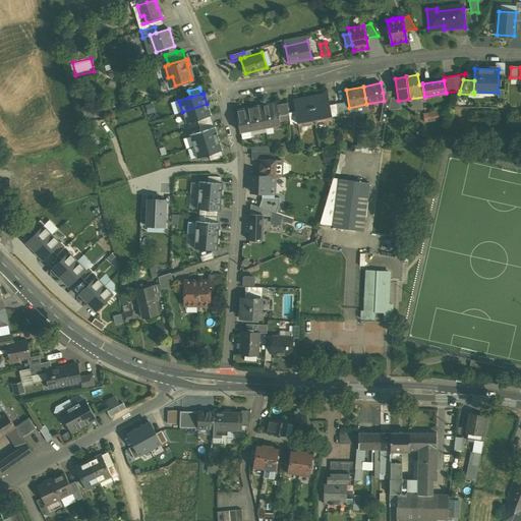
[(328,93),(310,97),(314,121),(333,117),(330,105),(328,93)]
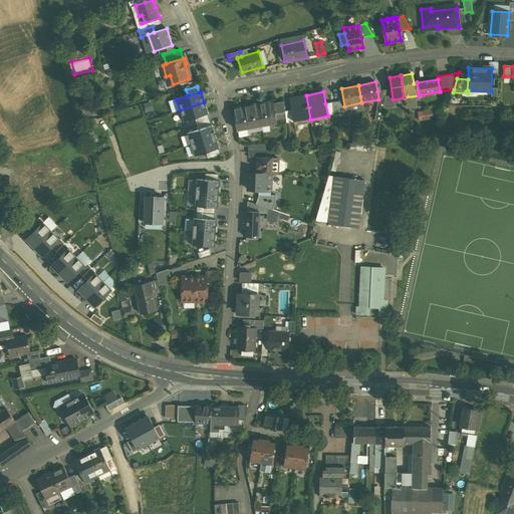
[(306,95),(290,98),(292,109),(294,122),(310,119),(306,95)]
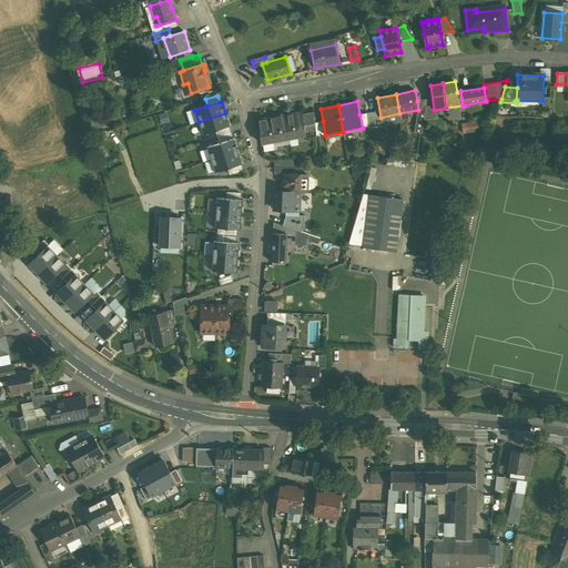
[(301,112),(291,113),(291,115),(285,117),(288,138),(305,134),(304,127),(302,114),(301,112)]
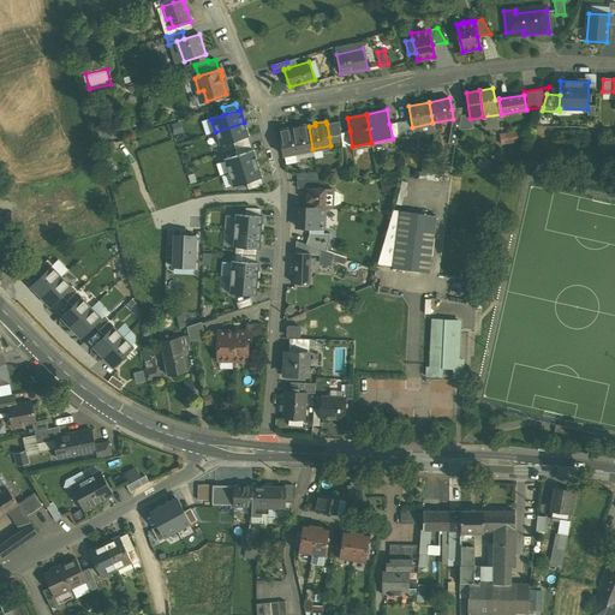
[(339,121),(327,124),(329,137),(341,135),(341,133),(339,121)]
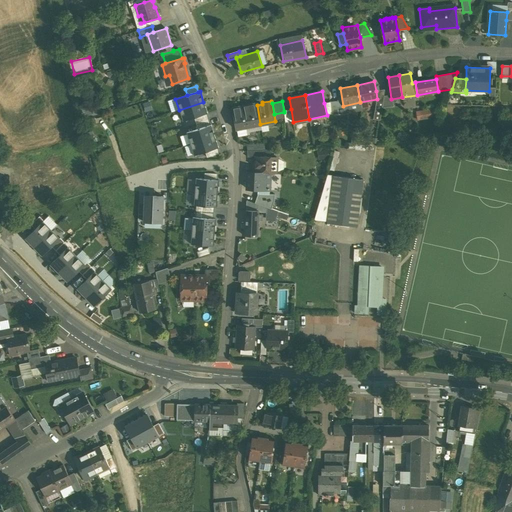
[(339,101),(331,102),(332,114),(332,115),(341,113),(339,101)]
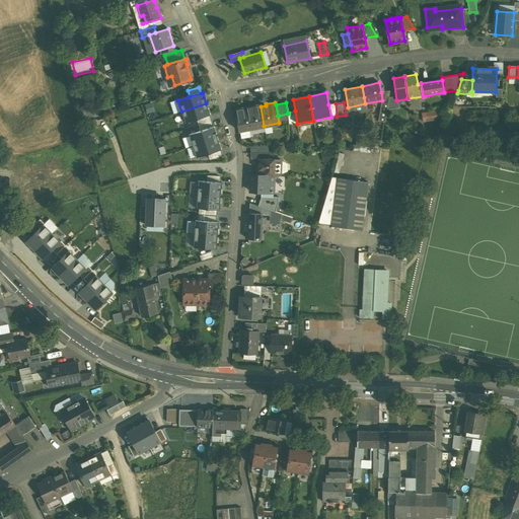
[(388,102),(381,103),(379,117),(382,117),(381,122),(385,122),(388,102)]
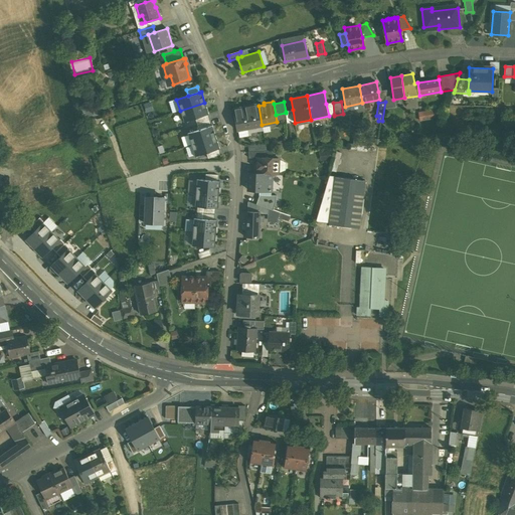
[(208,115),(204,103),(180,111),(183,122),(195,119),(207,115),(208,115)]
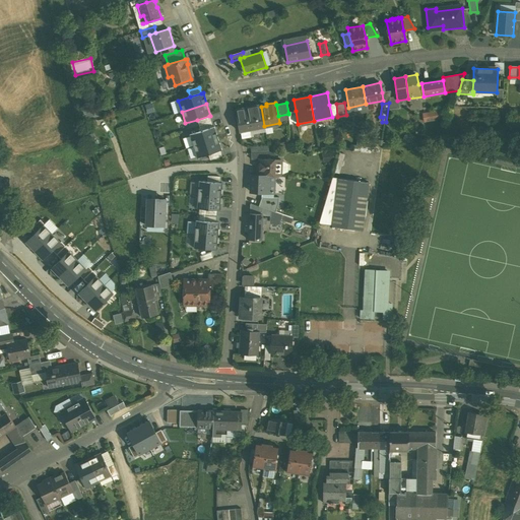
[(261,107),(255,108),(255,106),(245,108),(249,129),(250,129),(264,126),(261,107)]
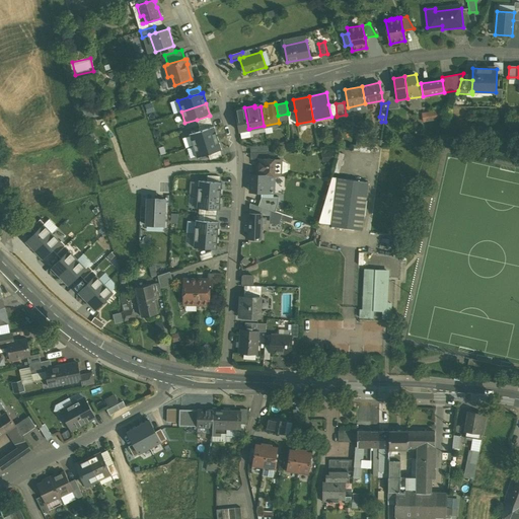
[(244,107),(235,109),(239,133),(249,131),(249,129),(248,129),(244,107)]
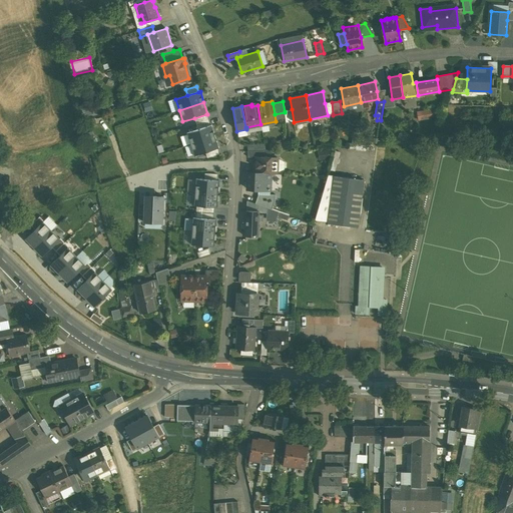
[(418,121),(438,117),(436,108),(416,112),(418,121)]
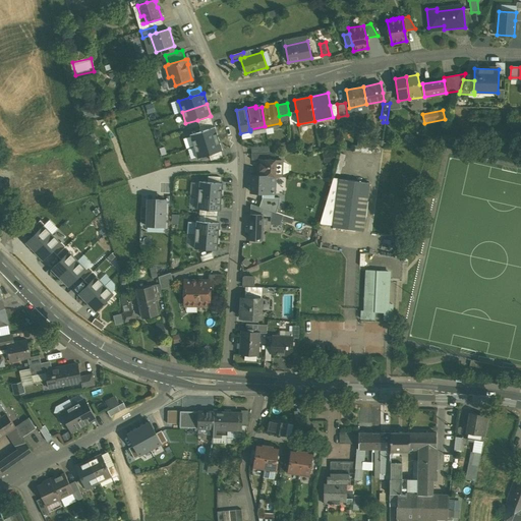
[(296,111),(289,113),(289,114),(290,125),(298,124),(296,111)]
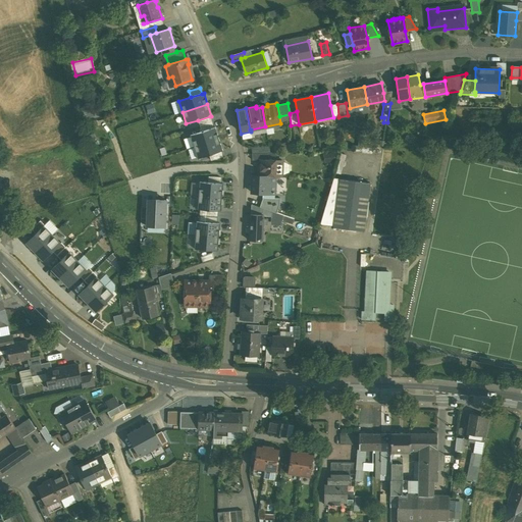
[(210,116),(198,120),(200,126),(211,122),(210,116)]
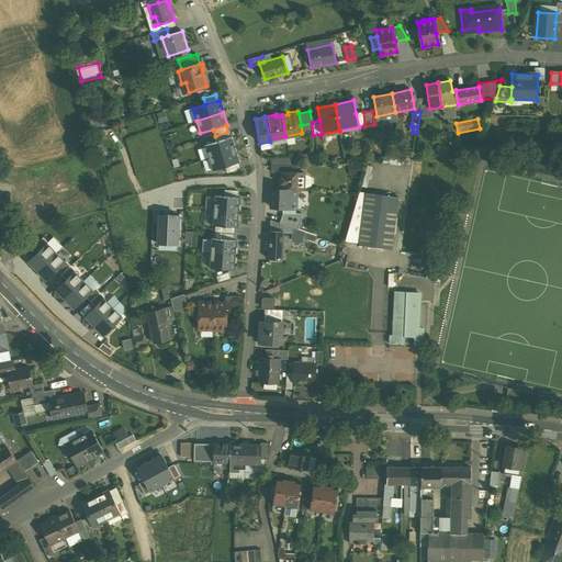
[(227,132),(215,136),(217,143),(229,138),(227,132)]
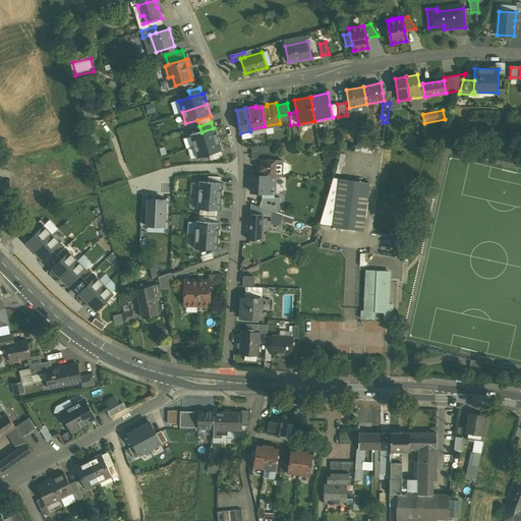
[(190,135),(193,147),(219,139),(215,127),(213,128),(201,132),(190,135)]
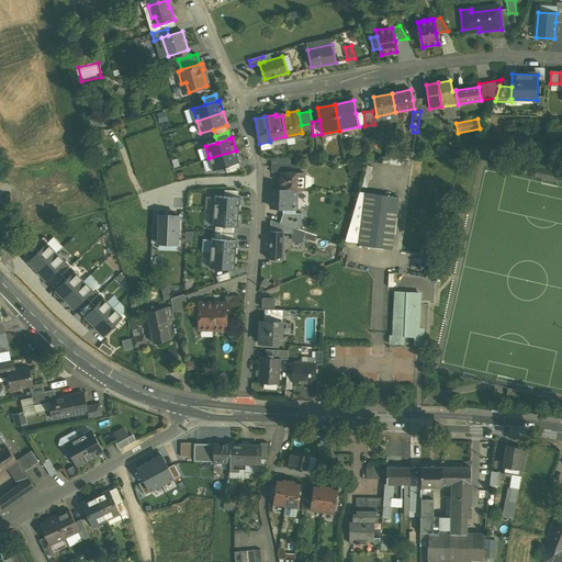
[(239,163),(236,150),(209,158),(212,171),(226,167),(238,164),(239,163)]
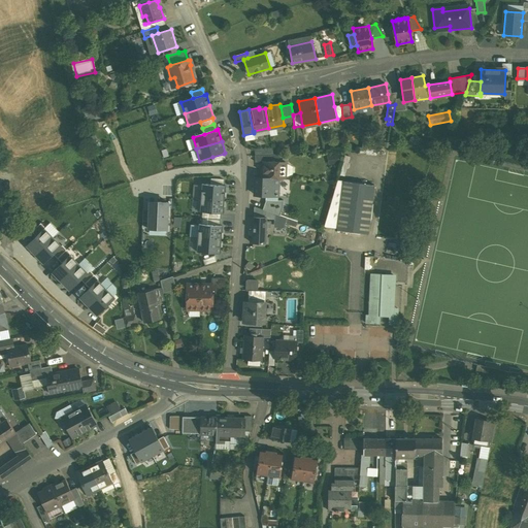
[(224,154),(212,157),(213,163),(225,159),(224,154)]
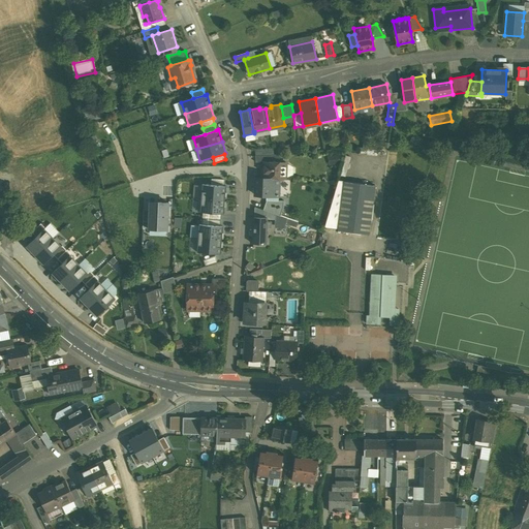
[(274,155),(255,156),(255,162),(263,162),(280,162),(279,154),(274,155)]
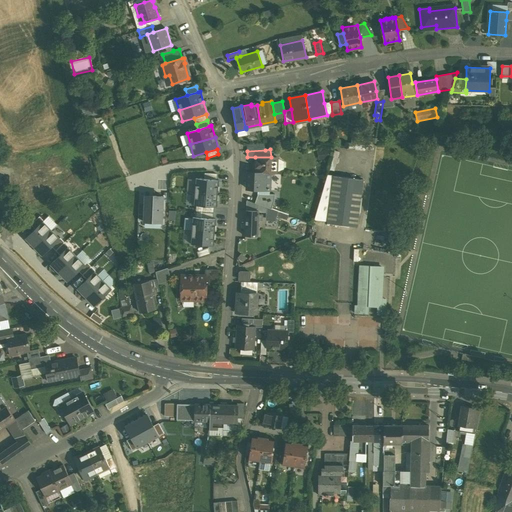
[(318,150),(319,159),(329,158),(329,149),(318,150)]
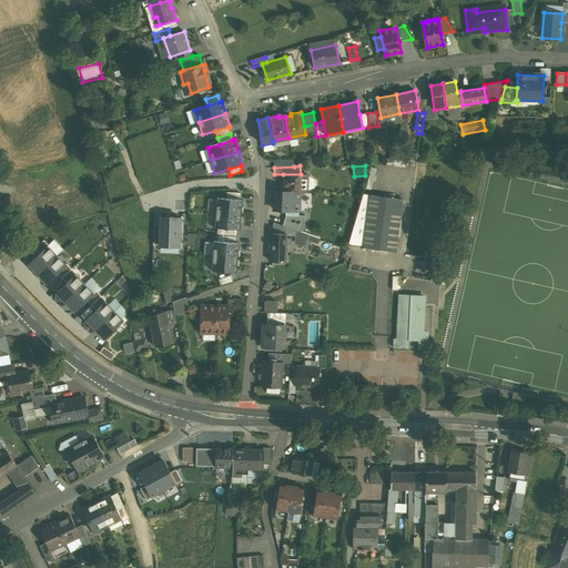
[(301,174),(283,174),(283,191),(290,191),(290,192),(300,192),(306,193),(307,175),(301,174)]
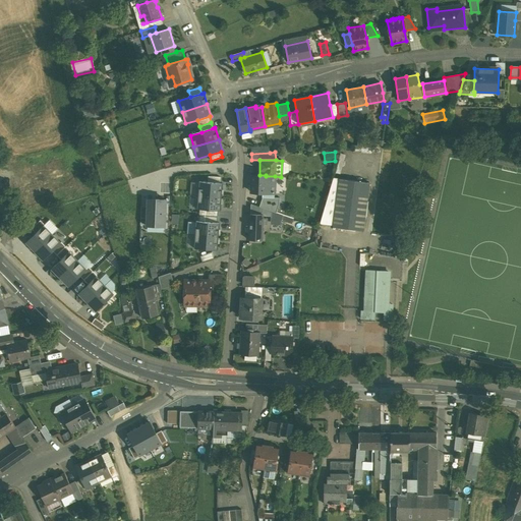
[(259,175),(251,174),(251,192),(275,193),(275,176),(266,176),(266,175),(259,175)]
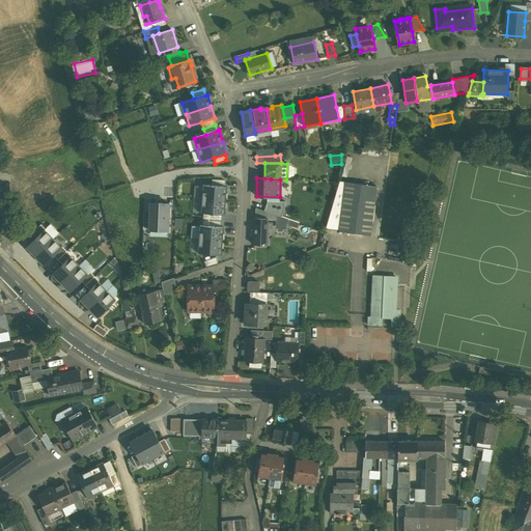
[(376,187),(345,183),(344,195),(374,199),(376,187)]
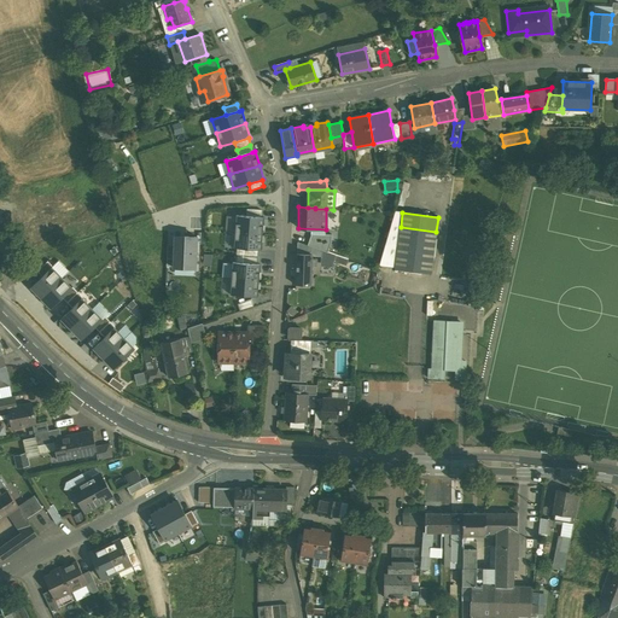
[(235,215),(234,232),(262,234),(263,217),(261,217),(246,216),(235,215)]
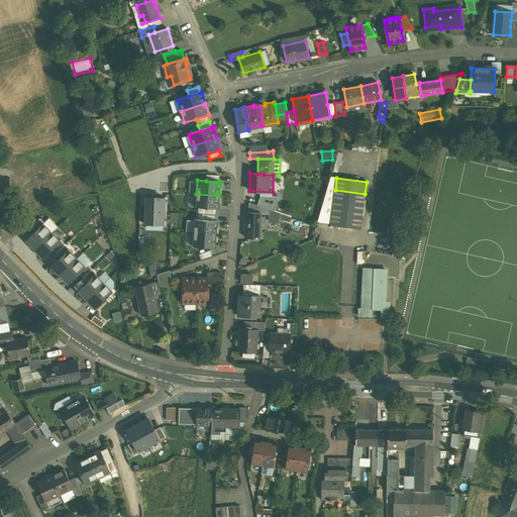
[(365,194),(335,190),(330,225),(360,229),(365,194)]
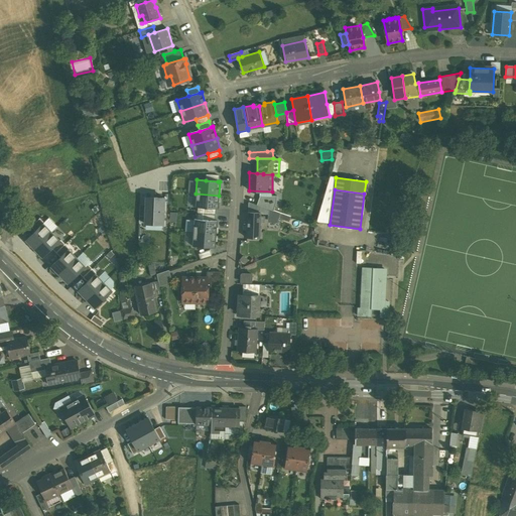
[(218,209),(219,196),(196,194),(195,207),(198,208),(216,209),(218,209)]
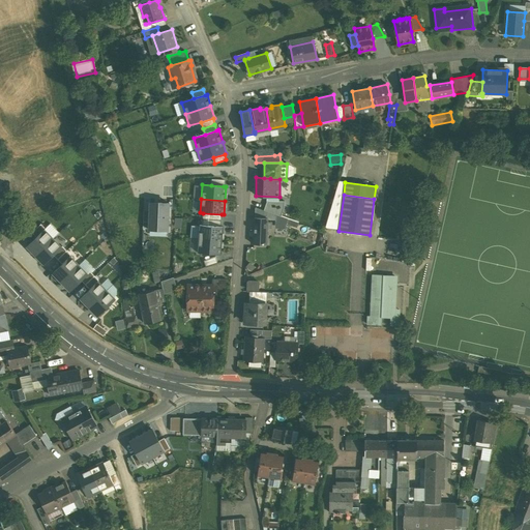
[(285,201),(267,201),(264,211),(275,215),(281,217),(284,209),(285,201)]
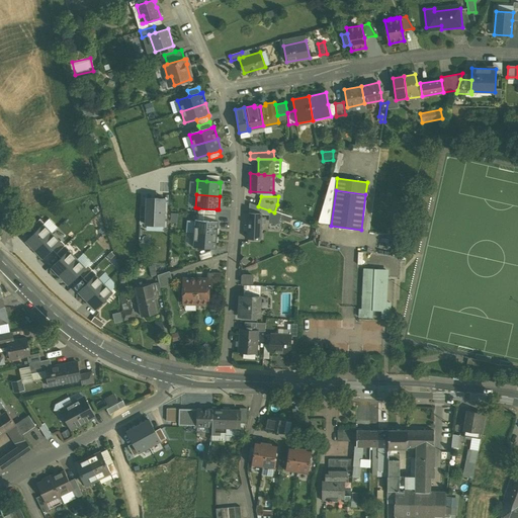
[(164,226),(165,199),(147,198),(146,225),(164,226)]
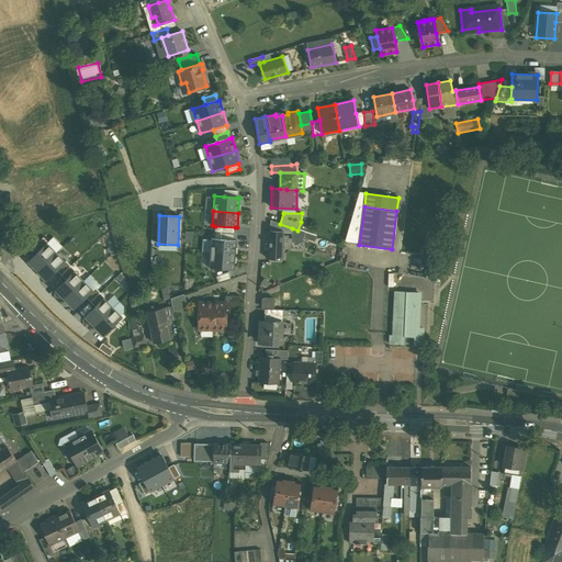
[(280,224),(270,221),(270,232),(282,232),(282,234),(292,235),(292,228),(280,224)]
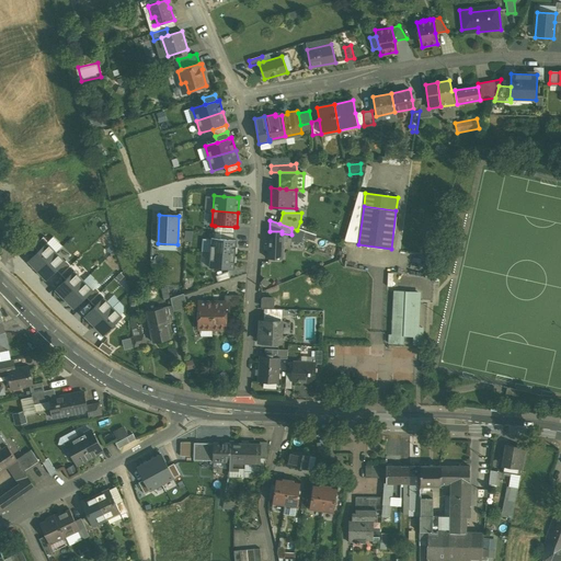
[(297,230),(292,228),(292,235),(304,238),(306,232),(297,230)]
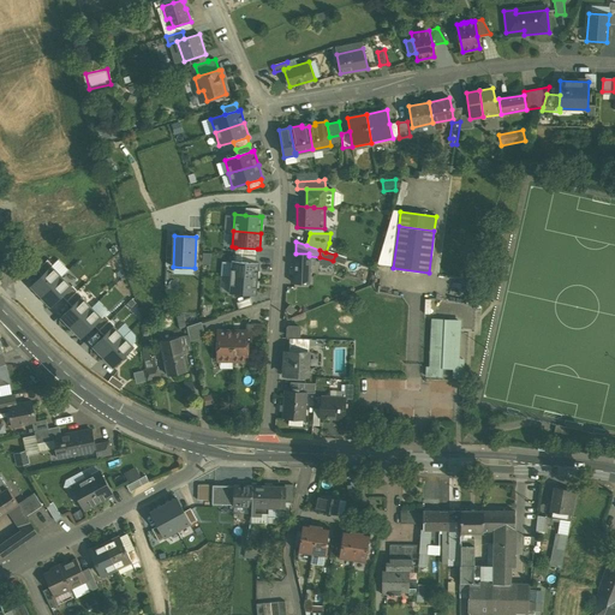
[(309,254),(296,254),(294,270),(309,272),(309,266),(315,266),(315,260),(309,258),(309,256),(309,254)]
